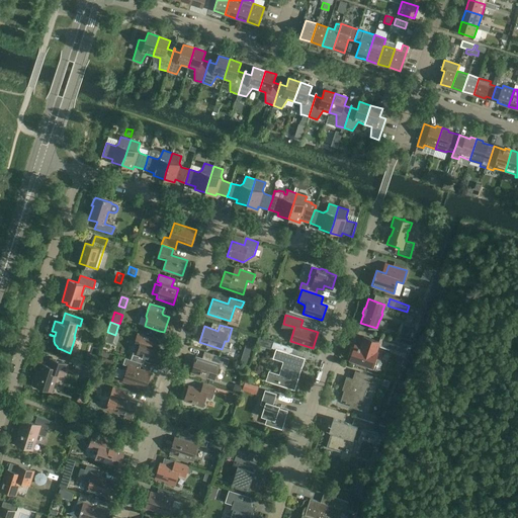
[(155,360),(159,347),(148,343),(149,337),(138,334),(134,345),(140,346),(137,354),(155,360)]
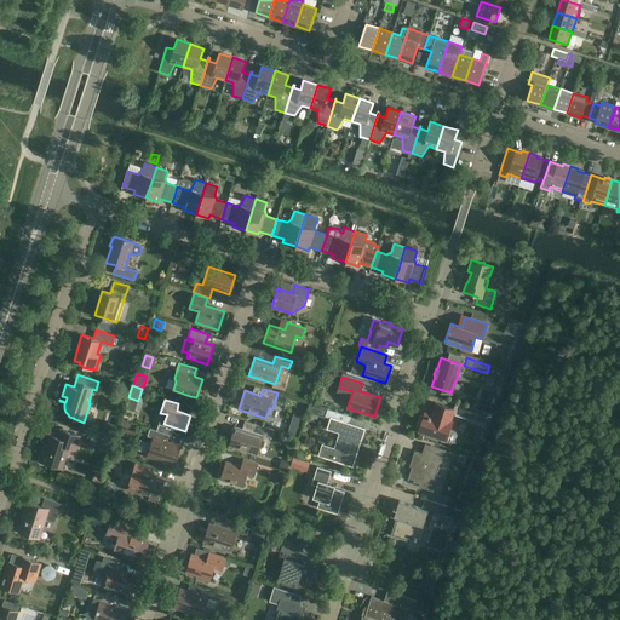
[(418,426),(420,428),(419,431),(440,437),(440,438),(441,441),(451,445),(454,442),(457,435),(455,431),(449,430),(452,422),(451,422),(453,414),(468,419),(472,407),(455,402),(453,409),(435,403),(431,415),(424,413),(423,417),(422,415),(420,415),(418,426)]
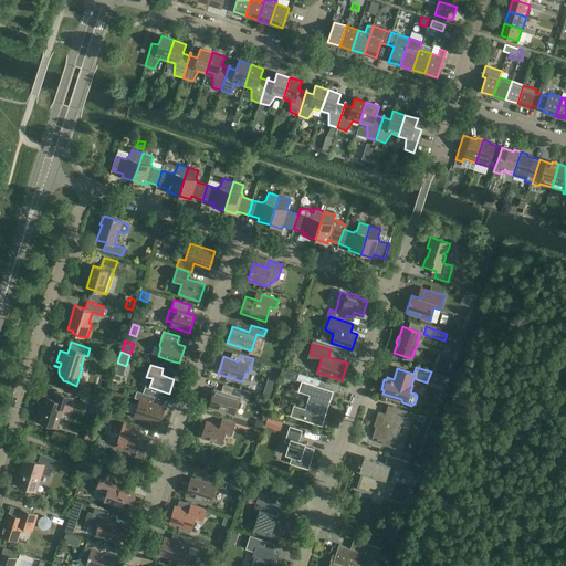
[(316,386),(318,379),(299,374),(296,380),(301,381),(299,391),(312,396),(307,410),(294,406),(291,416),(322,426),(327,409),(325,409),(327,401),(329,402),(333,391),(316,386)]
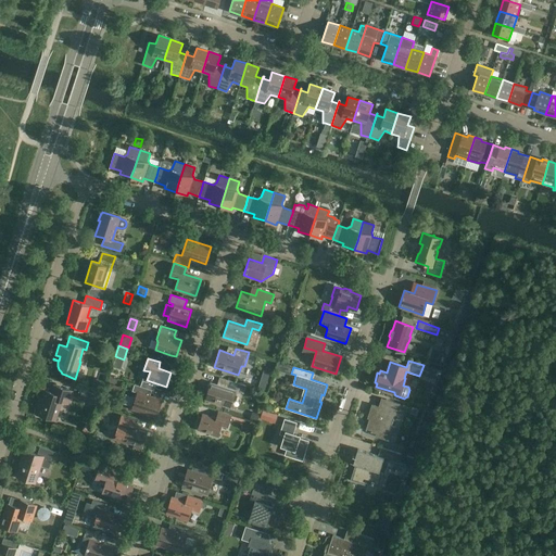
[(230,401),(232,399),(235,391),(238,392),(240,383),(228,380),(226,386),(223,384),(219,386),(211,382),(205,400),(226,406),(228,400),(230,401)]
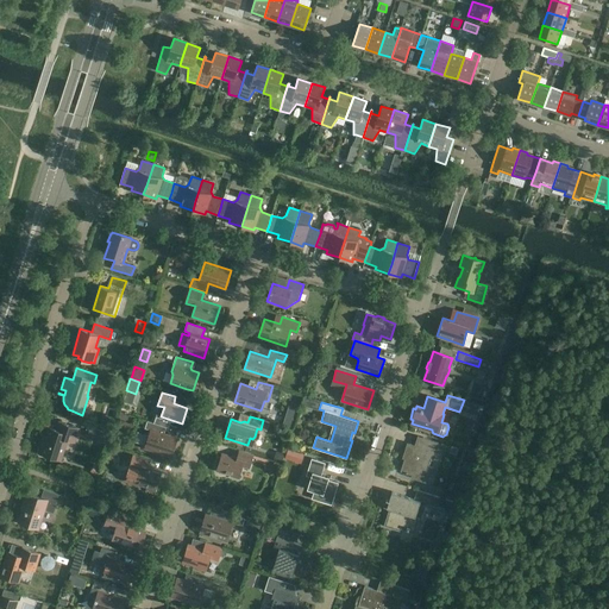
[(144,449),(171,457),(177,438),(164,434),(167,427),(148,421),(144,428),(150,431),(144,449)]
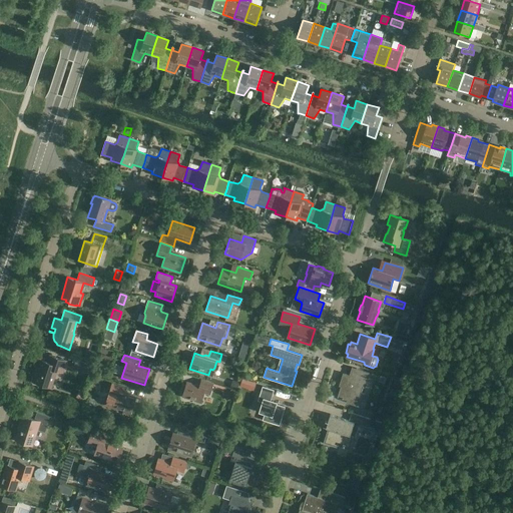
[(66,361),(49,356),(47,363),(41,361),(36,374),(35,375),(33,380),(34,381),(34,382),(51,388),(57,371),(63,373),(66,361)]
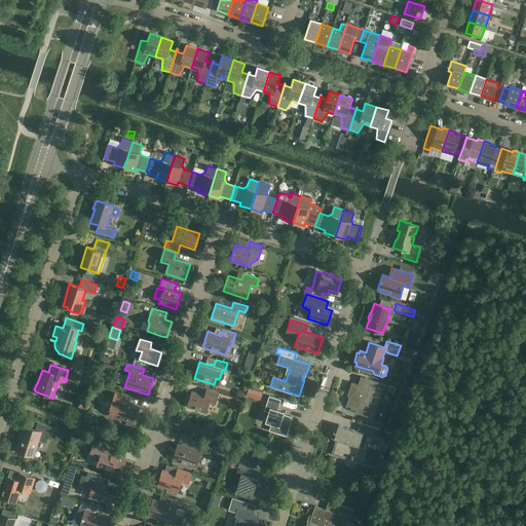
[(79,369),(76,378),(83,380),(85,371),(79,369)]
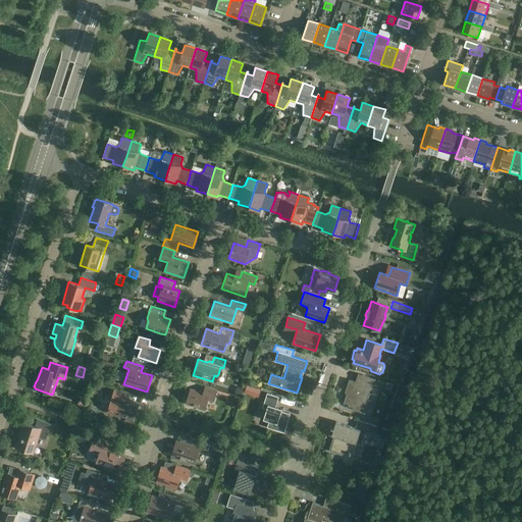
[(359,383),(355,381),(349,379),(345,393),(347,394),(343,404),(353,407),(352,410),(360,412),(364,400),(367,400),(369,394),(371,394),(376,379),(362,375),(359,383)]
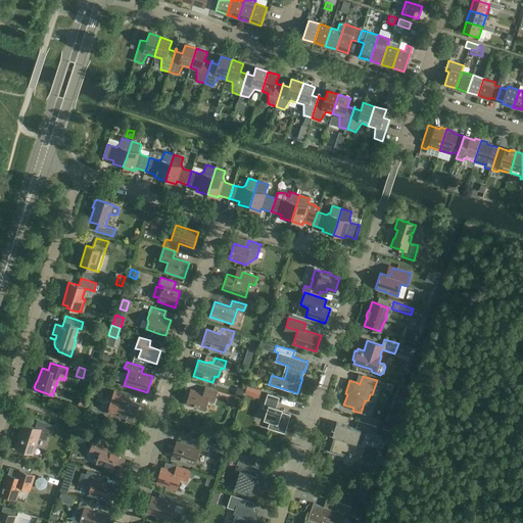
[(262,390),(247,386),(244,394),(258,398),(262,390)]
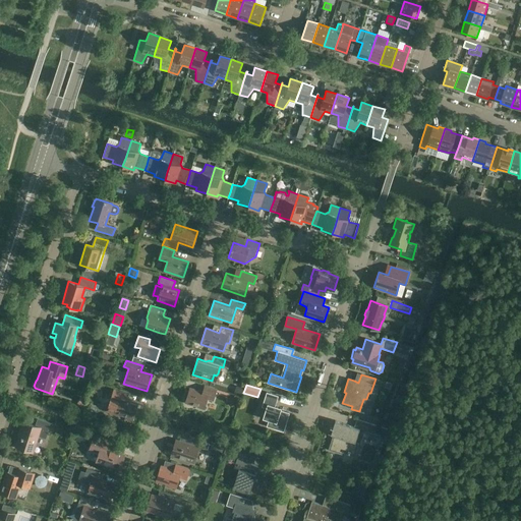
[(217,389),(205,386),(203,392),(190,388),(185,403),(204,409),(207,399),(213,401),(217,389)]
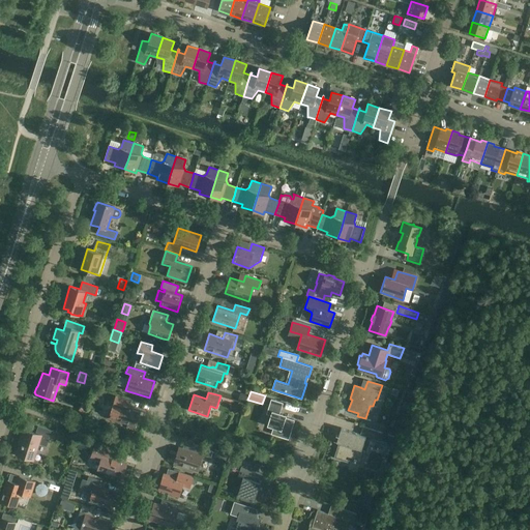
[(116,396),(114,403),(113,407),(119,409),(115,420),(123,423),(123,421),(128,422),(126,428),(134,430),(140,411),(127,407),(129,402),(116,396)]
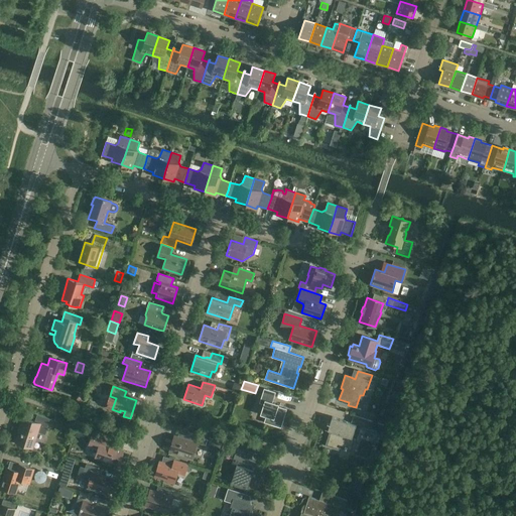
[(278,404),(272,402),(275,392),(264,388),(259,403),(264,404),(261,414),(266,415),(264,422),(280,427),(286,409),(277,406),(278,404)]
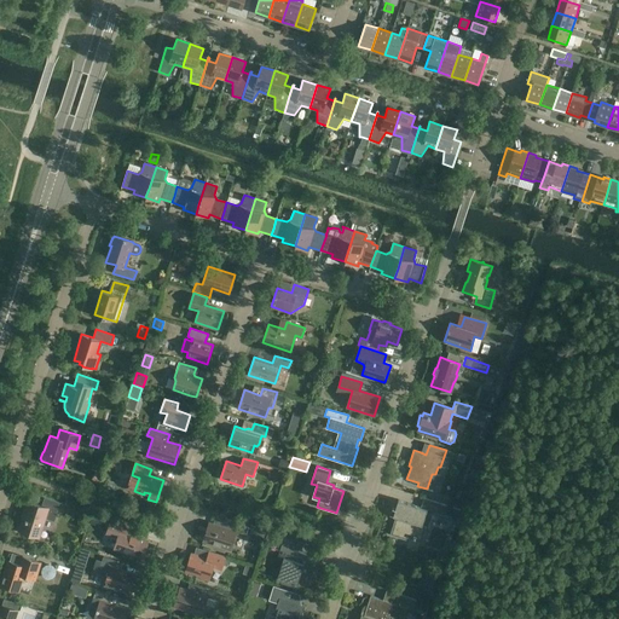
[(346,478),(346,469),(335,469),(335,481),(353,481),(354,478),(346,478)]
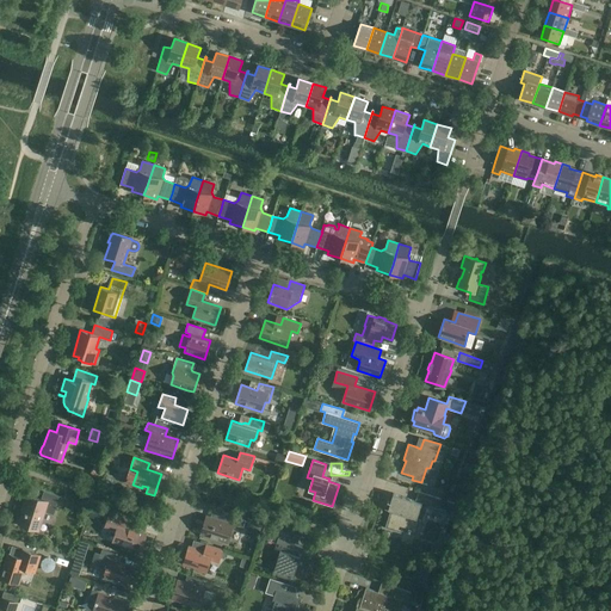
[(276,467),(272,466),(269,468),(267,471),(270,475),(273,476),(276,475),(278,470),(276,467)]
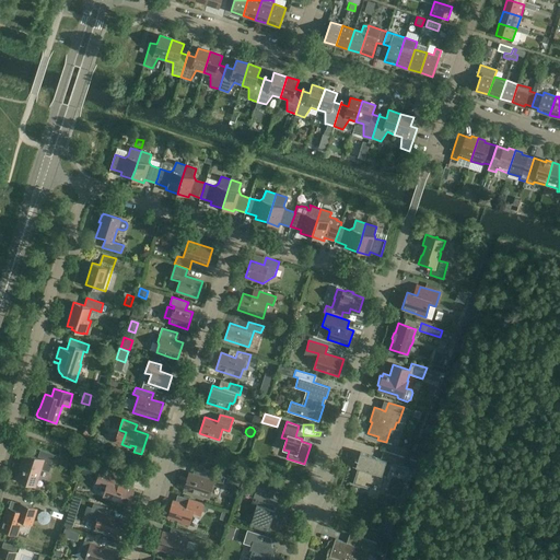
[(22,465),(20,470),(16,480),(34,486),(36,479),(38,479),(42,469),(49,471),(55,455),(42,451),(38,458),(24,454),(21,465),(22,465)]
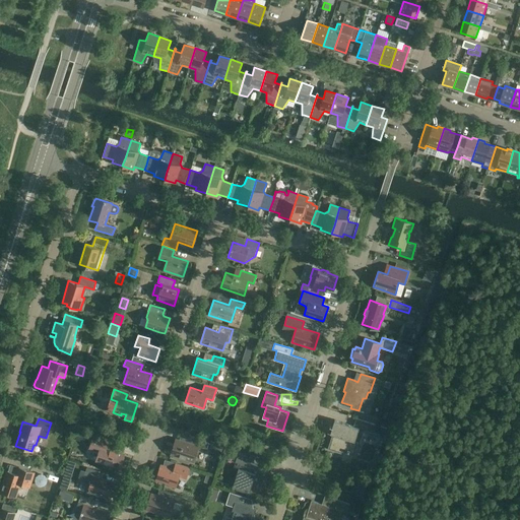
[(346,451),(346,452),(349,453),(349,452),(353,454),(358,443),(360,443),(364,430),(359,428),(334,420),(332,429),(330,434),(332,435),(327,449),(341,453),(342,450),(346,451)]
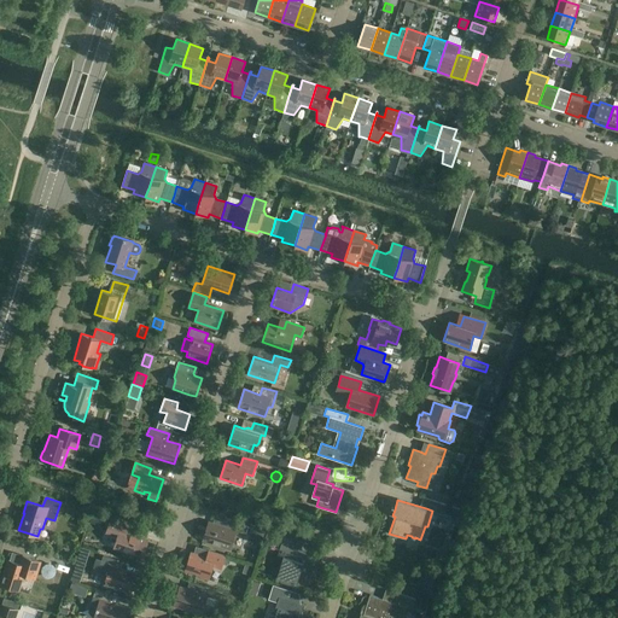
[(432,500),(429,508),(456,517),(460,509),(432,500)]
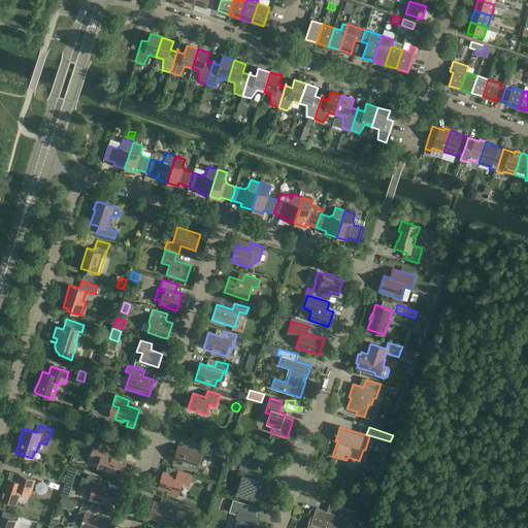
[(56,439),(62,441),(64,434),(58,432),(56,439)]
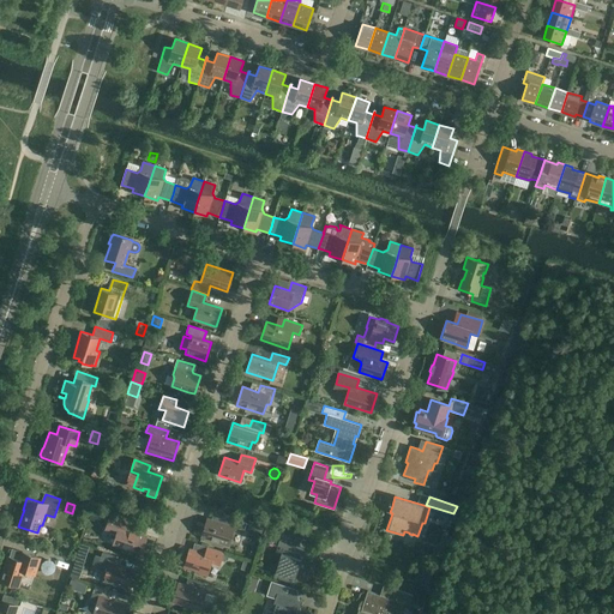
[(109,524),(107,530),(116,534),(114,545),(140,553),(142,549),(144,548),(146,541),(145,539),(146,536),(125,529),(127,521),(110,515),(108,524),(109,524)]
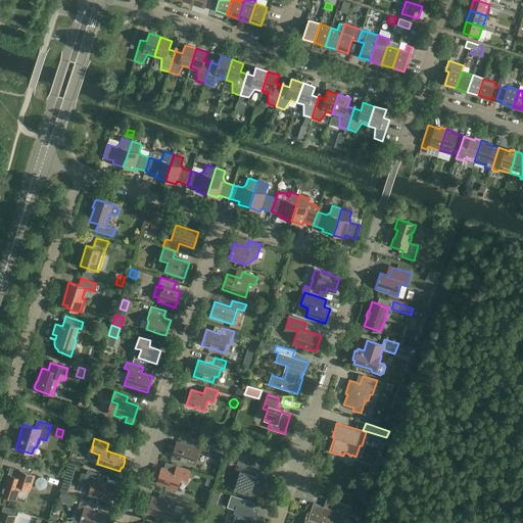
[(172,458),(195,465),(199,449),(207,452),(209,445),(195,441),(194,447),(177,441),(172,458)]
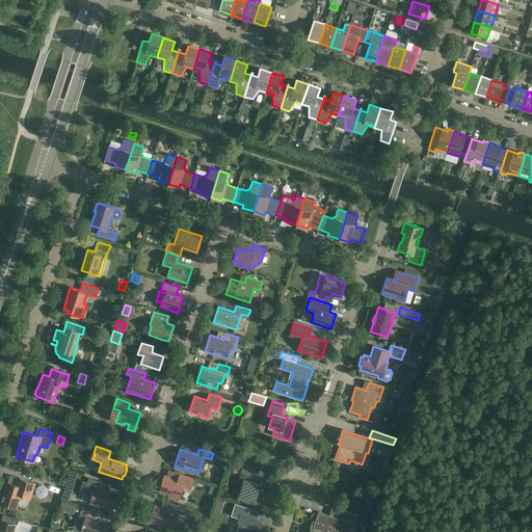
[(254,502),(256,502),(264,505),(267,497),(271,498),(274,488),(273,488),(274,484),(275,484),(277,479),(259,473),(261,467),(244,461),(240,473),(246,475),(239,497),(243,498),(242,501),(253,505),(254,502)]
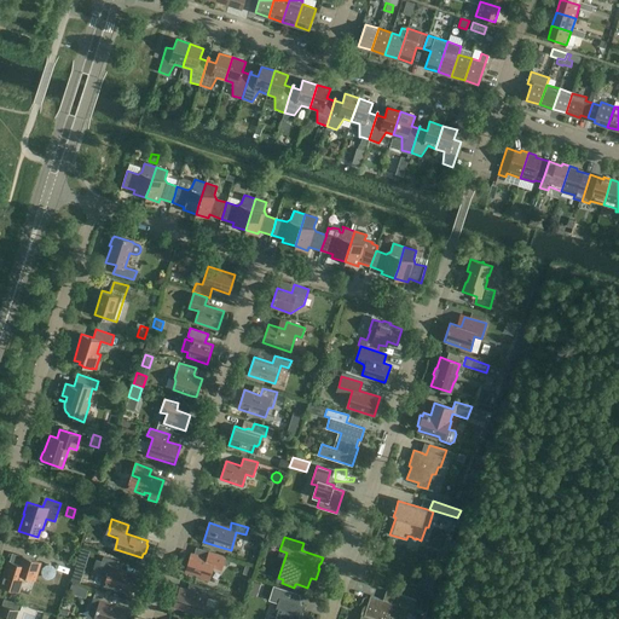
[(191,554),(185,571),(200,576),(200,577),(208,580),(213,567),(221,570),(225,556),(209,551),(207,559),(191,554)]
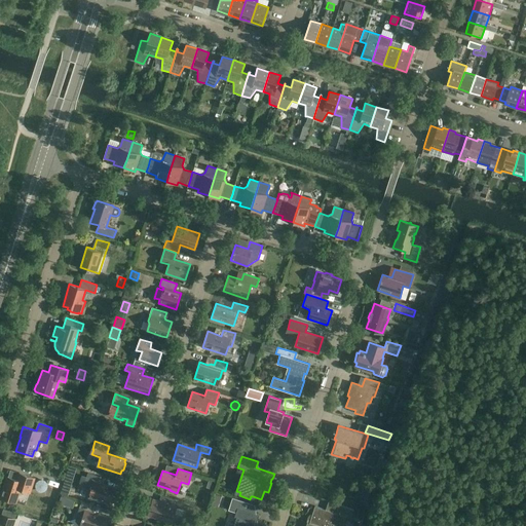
[(16,480),(8,477),(7,477),(0,497),(15,502),(20,490),(30,493),(35,478),(19,473),(16,480)]
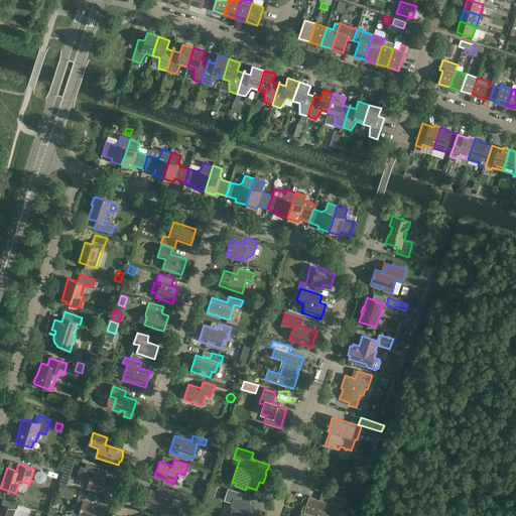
[(88,488),(106,494),(107,494),(111,479),(96,474),(98,468),(86,464),(82,476),(84,479),(90,481),(88,488)]
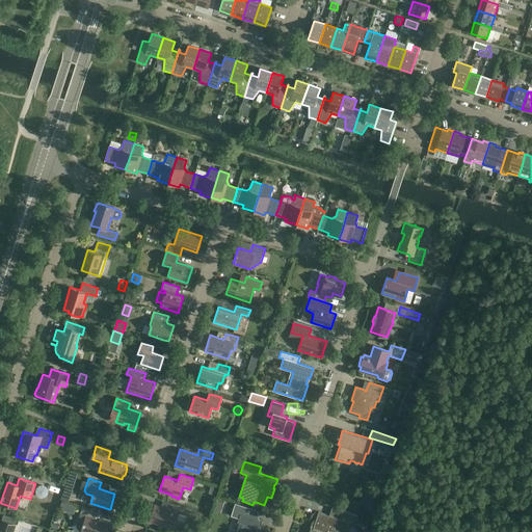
[(36,494),(38,497),(42,497),(45,497),(47,495),(48,491),(47,488),(45,486),(42,486),(40,486),(37,488),(36,490),(38,490),(36,494)]
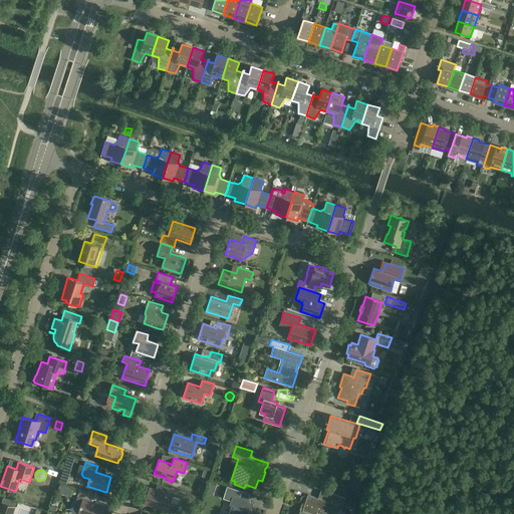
[(185,493),(171,488),(170,494),(150,488),(145,505),(153,507),(154,506),(167,511),(172,496),(183,500),(185,493)]
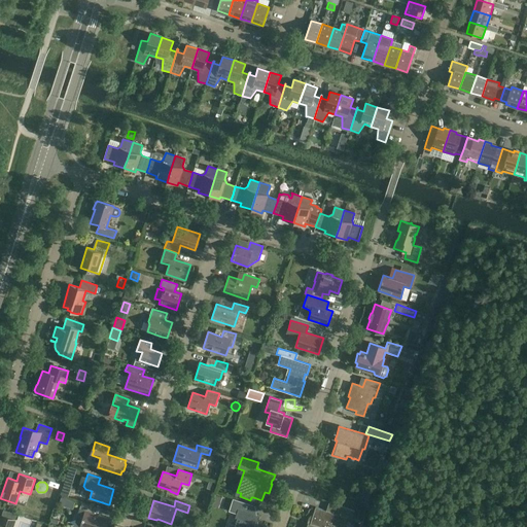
[(259,516),(256,516),(252,514),(254,506),(234,500),(232,507),(238,510),(235,519),(237,520),(235,525),(234,525),(233,526),(257,526),(258,526),(256,525),(259,516)]
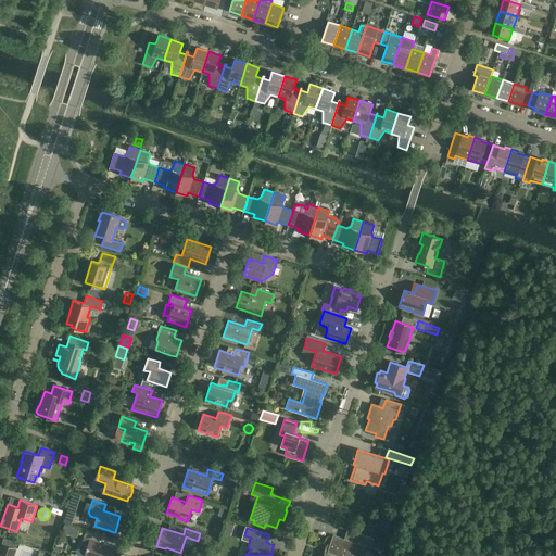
[(111,555),(114,547),(105,544),(97,541),(99,533),(86,530),(84,538),(80,547),(87,550),(85,555),(111,555)]
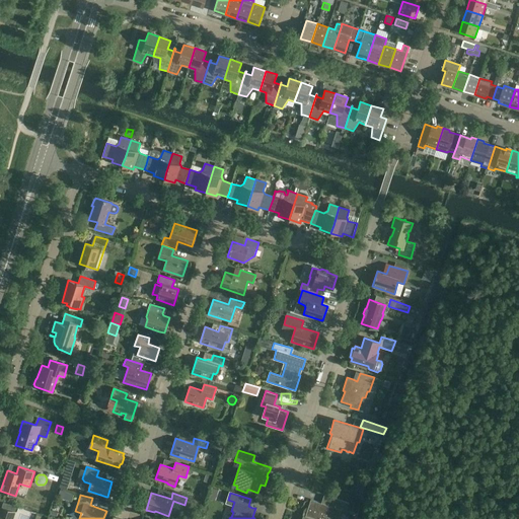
[(303,515),(301,518),(325,518),(326,517),(328,517),(328,518),(330,518),(338,518),(341,510),(343,511),(346,502),(326,496),(323,504),(310,500),(307,511),(308,511),(307,514),(306,514),(305,516),(303,515)]
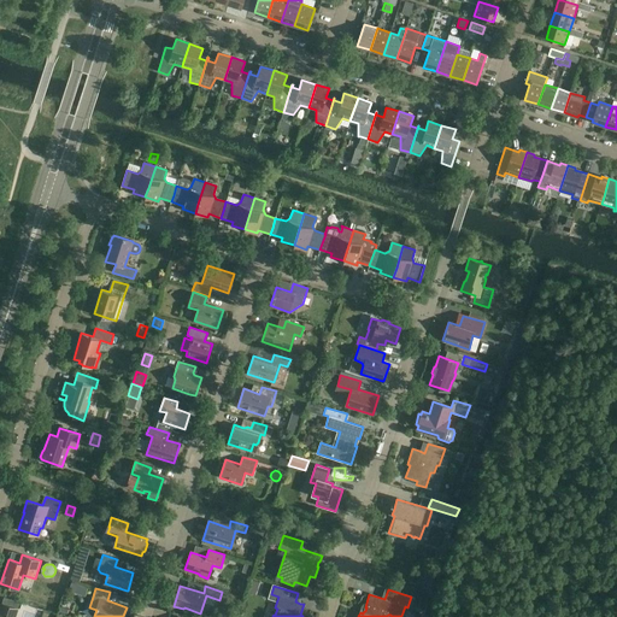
[(0,616),(15,616),(18,609),(1,604),(0,607),(0,616)]
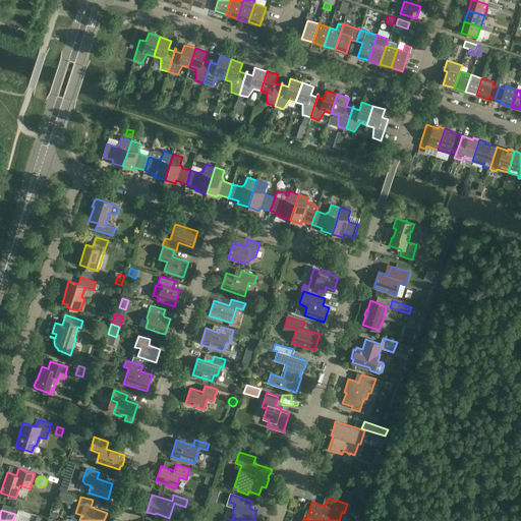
[(21,510),(19,520),(34,520),(36,512),(21,510)]
